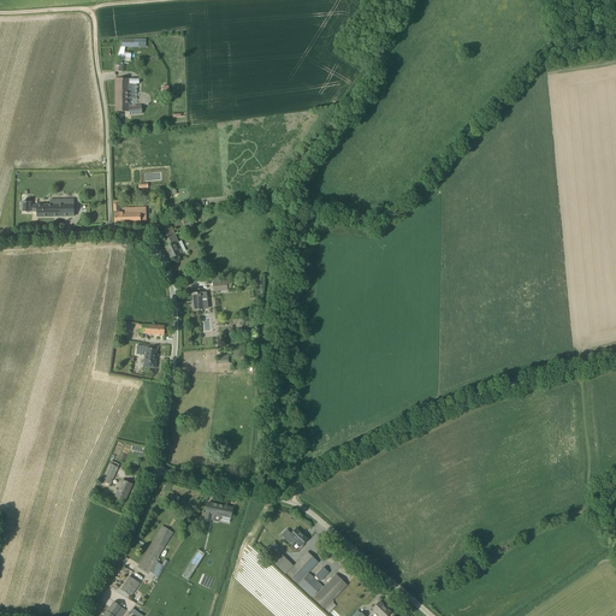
[(163,39),(158,45),(164,49),(169,43),(163,39)]
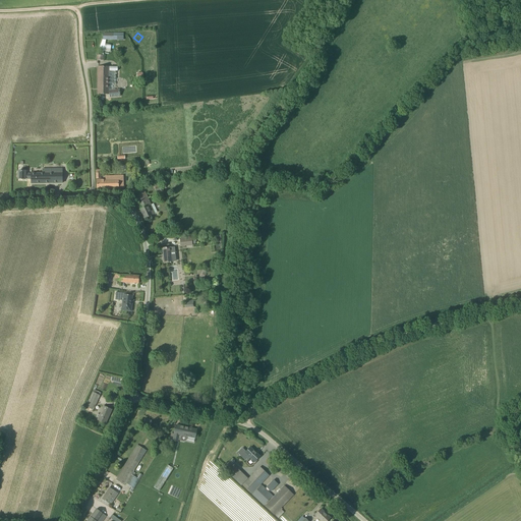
[(99,95),(110,95),(111,97),(120,97),(119,90),(115,91),(115,90),(109,91),(109,71),(109,67),(98,67),(99,95)]
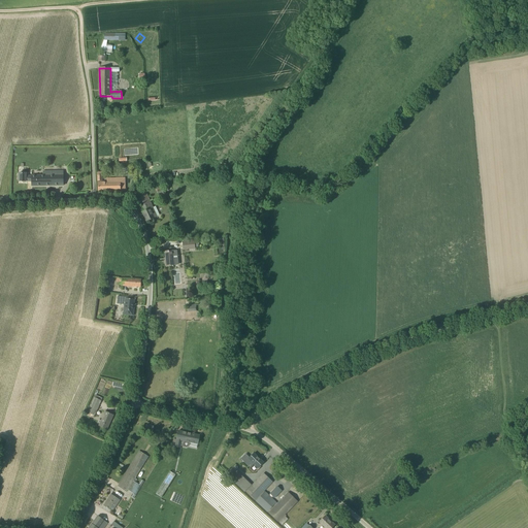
[(50,187),(63,187),(64,171),(50,171),(50,176),(42,176),(41,187),(50,187)]
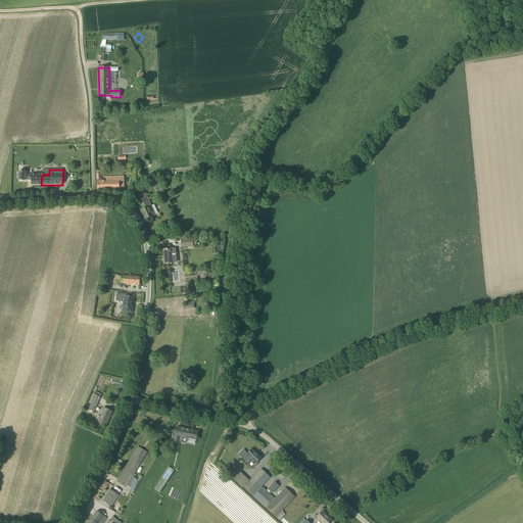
[(101,180),(101,175),(101,174),(106,174),(106,170),(96,171),(96,180),(101,180)]
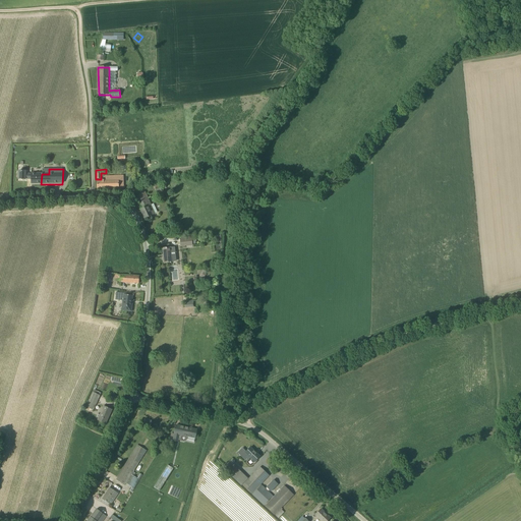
[(41,184),(42,174),(25,173),(25,171),(18,171),(18,179),(25,179),(32,179),(32,183),(41,184)]
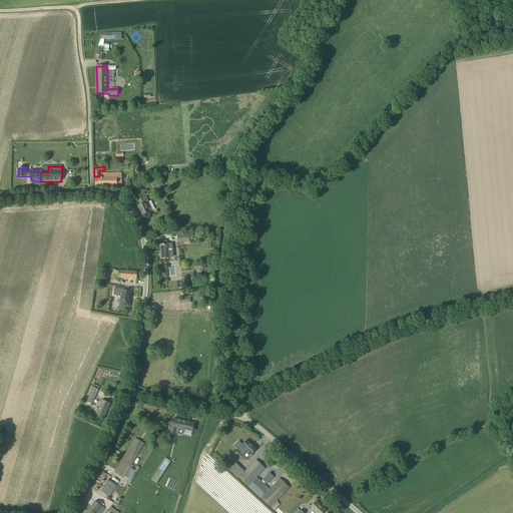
[(116,173),(104,173),(104,177),(95,177),(95,186),(117,186),(117,185),(121,185),(120,173),(116,173)]
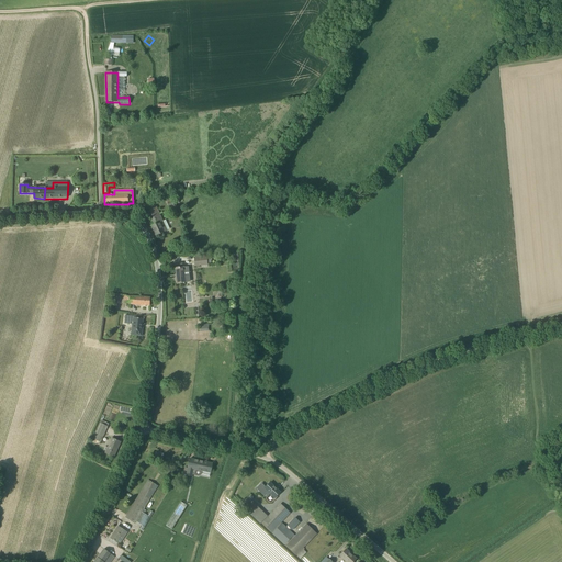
[(156,236),(167,231),(167,229),(170,228),(166,220),(163,221),(157,208),(148,211),(154,225),(152,226),(156,236)]
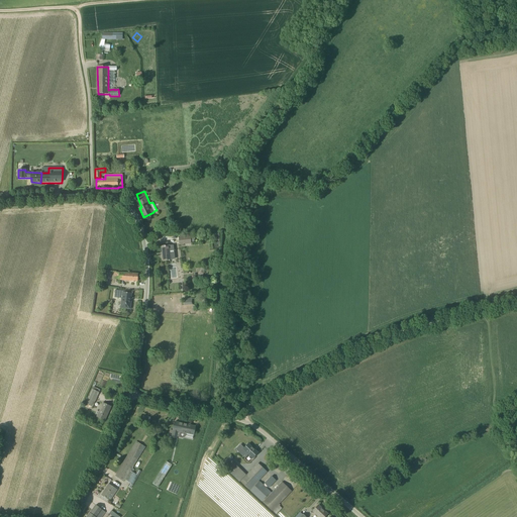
[(180,244),(185,244),(191,243),(191,236),(179,237),(180,244)]
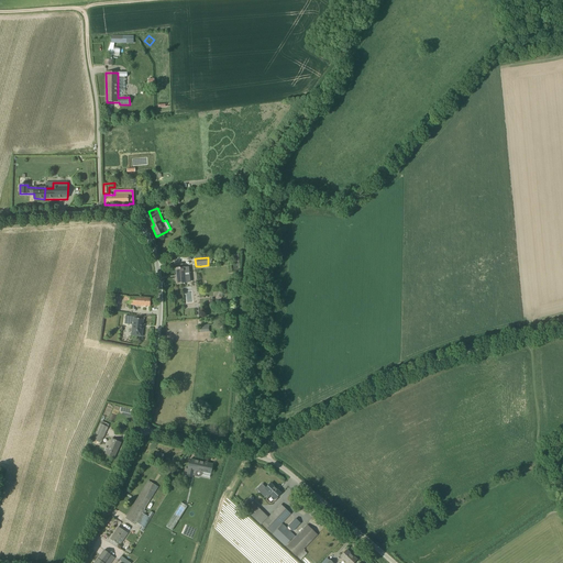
[(189,273),(189,267),(184,267),(176,268),(177,278),(176,278),(176,284),(186,283),(185,273),(189,273)]
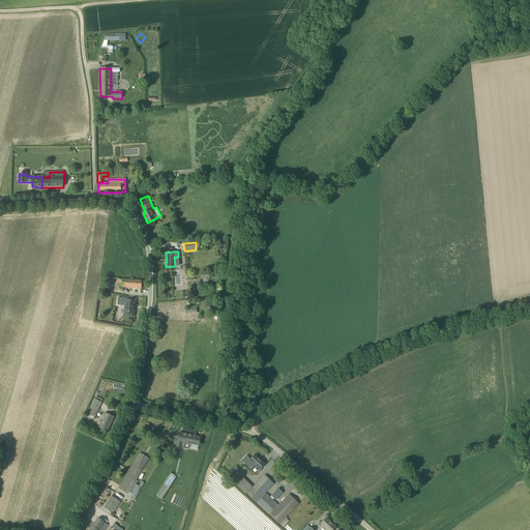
[(122,280),(122,287),(141,289),(142,281),(122,280)]
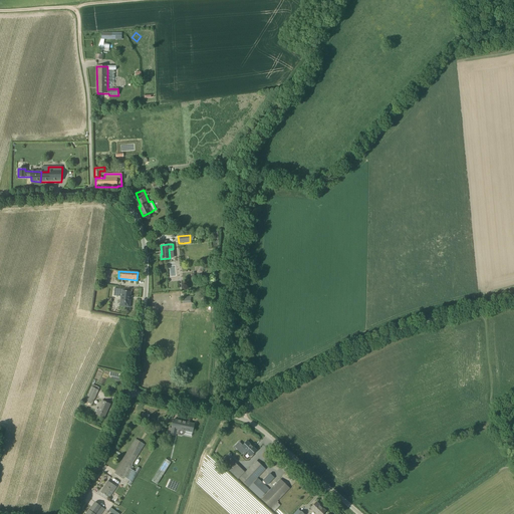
[(117,296),(122,296),(121,298),(120,298),(119,306),(130,307),(131,302),(130,302),(130,296),(131,292),(123,291),(123,289),(118,288),(117,296)]
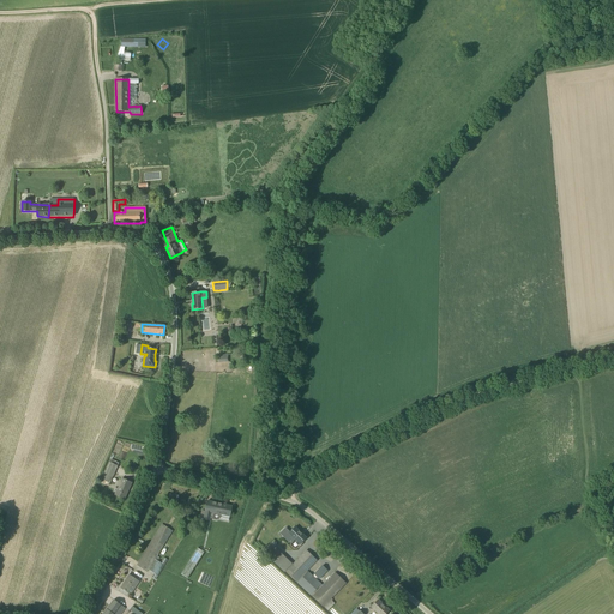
[(109,483),(118,467),(116,465),(110,463),(102,480),(109,483)]
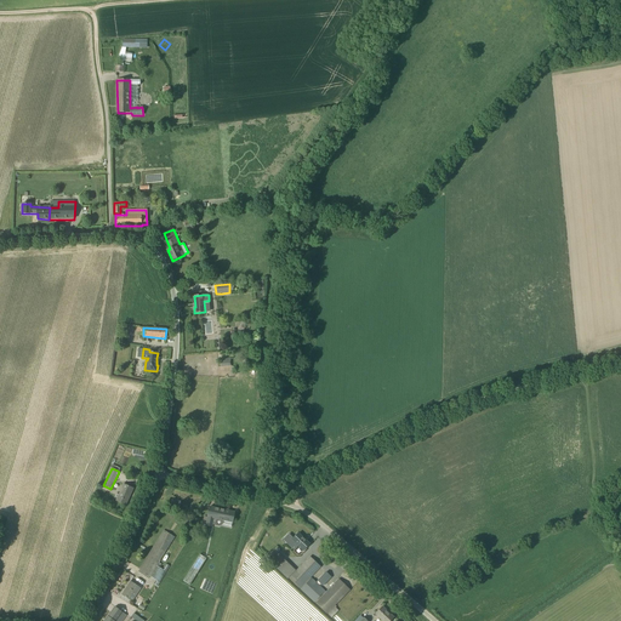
[(126,505),(134,489),(124,484),(117,501),(126,505)]
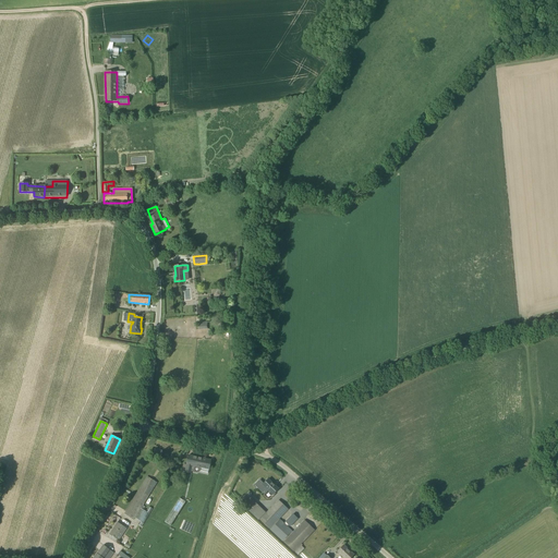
[(209,470),(211,460),(187,456),(184,473),(191,474),(191,472),(197,473),(201,471),(201,468),(209,470)]
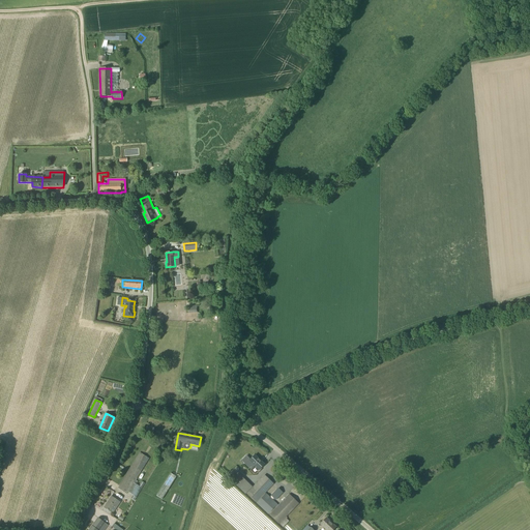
[(138,481),(135,480),(148,458),(140,452),(118,489),(126,494),(128,492),(134,495),(131,499),(135,501),(146,483),(142,481),(139,486),(137,484),(138,481)]
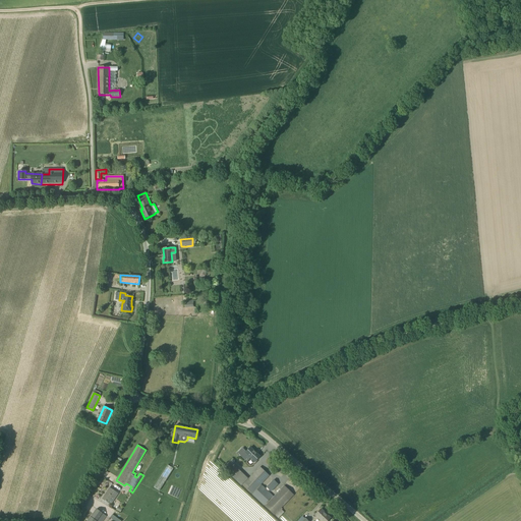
[(250,448),(246,452),(245,451),(240,456),(247,462),(250,458),(254,462),(259,457),(250,448)]
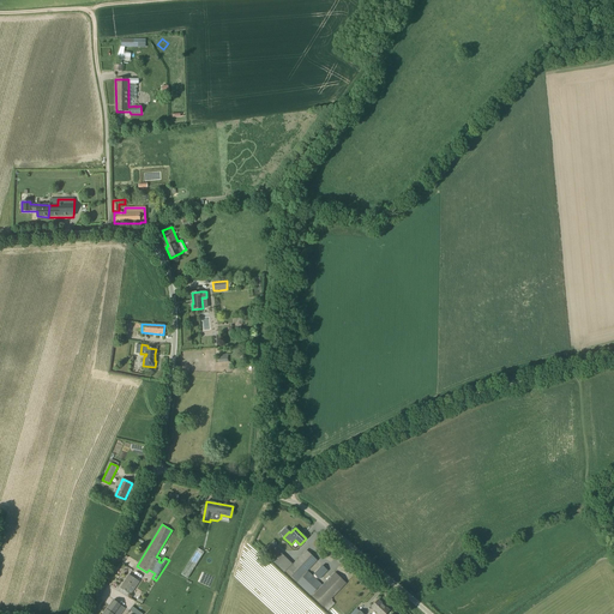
[(287,572),(296,582),(317,560),(307,551),(294,565),(275,547),(266,555),(274,561),(275,564),(284,572),(287,570),(288,570),(287,572)]
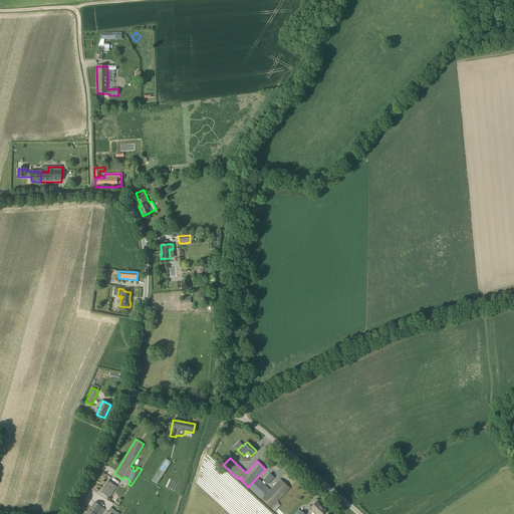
[(157,484),(171,462),(166,459),(152,481),(157,484)]
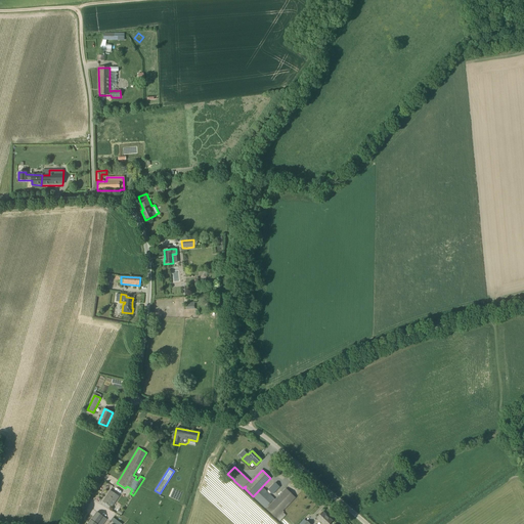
[(272,494),(276,490),(279,487),(275,483),(268,490),(272,494)]
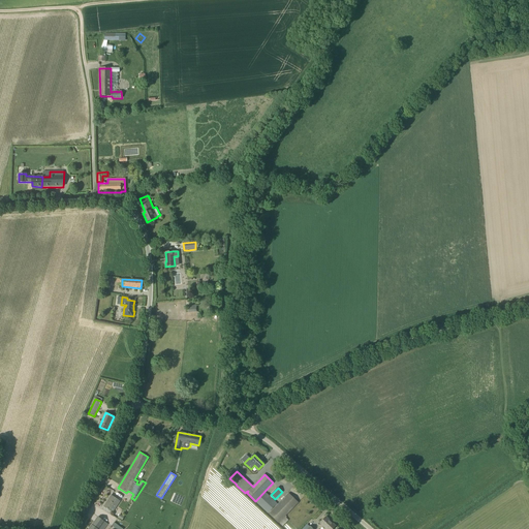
[(278,504),(266,493),(256,502),(269,514),(278,523),(299,503),(288,494),(278,504)]
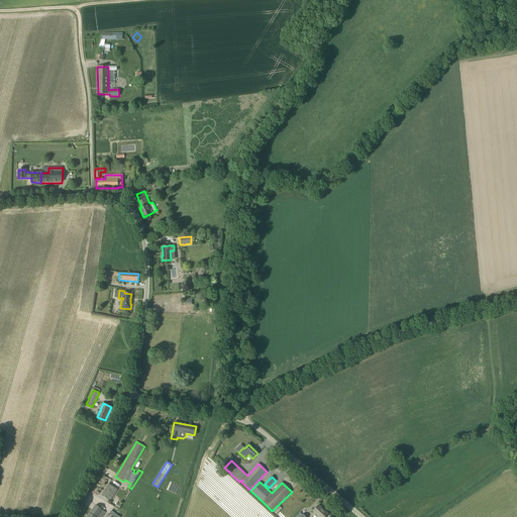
[(109,501),(113,496),(117,490),(109,484),(101,495),(109,501)]
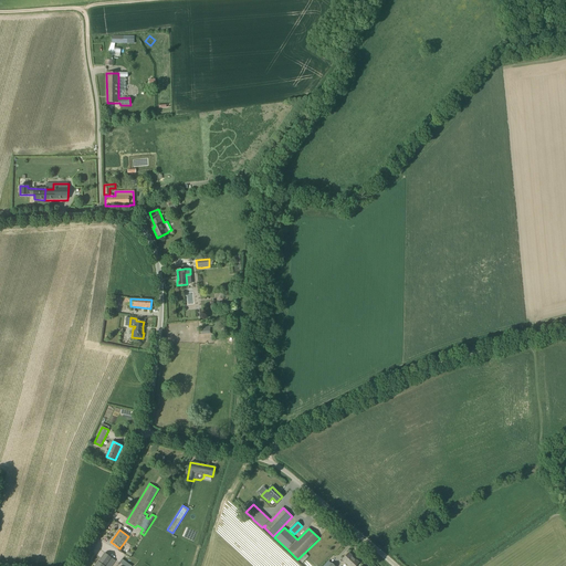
[(114,555),(108,552),(106,554),(105,553),(94,565),(111,565),(115,561),(112,558),(114,555)]
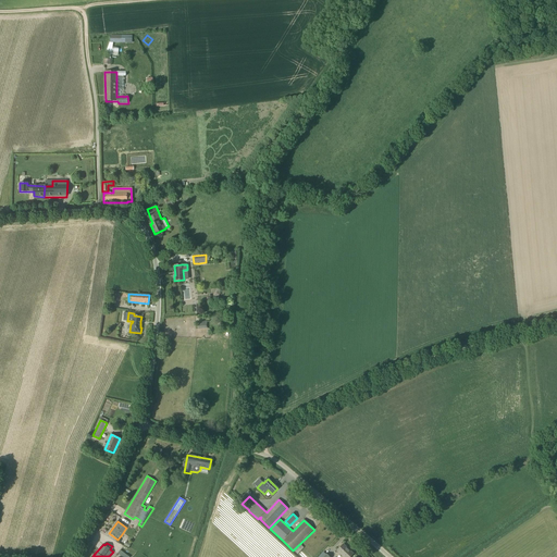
[(343,556),(349,556),(354,554),(343,544),(337,551),(343,556)]
